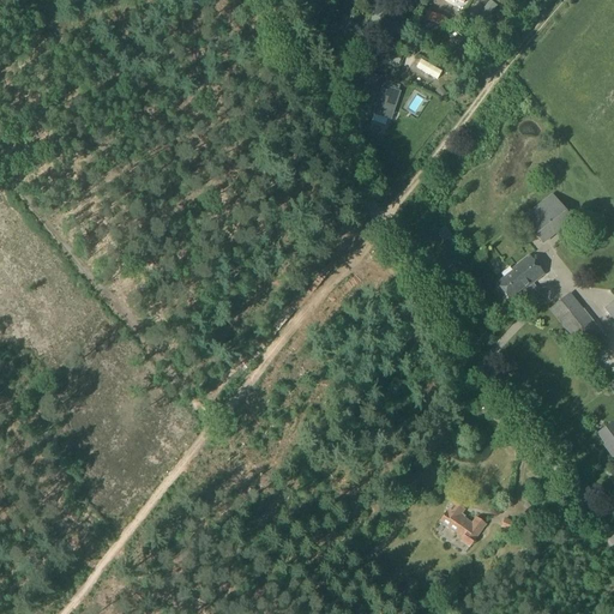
[(387,4),(385,12),(391,13),(392,13),(393,13),(396,6),(387,4)]
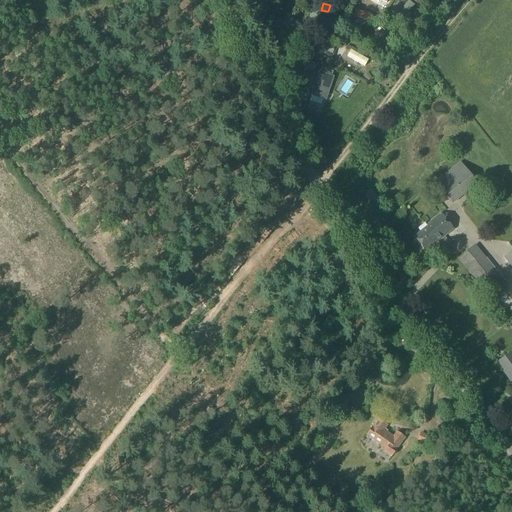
[(325,100),(333,77),(319,73),(312,96),(325,100)]
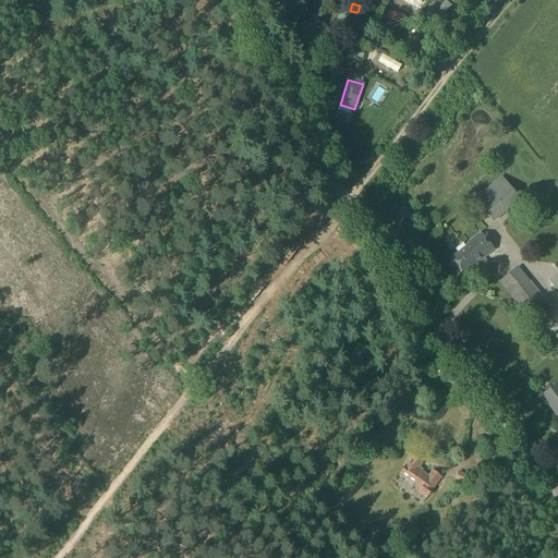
[(402,82),(397,85),(400,91),(405,87),(402,82)]
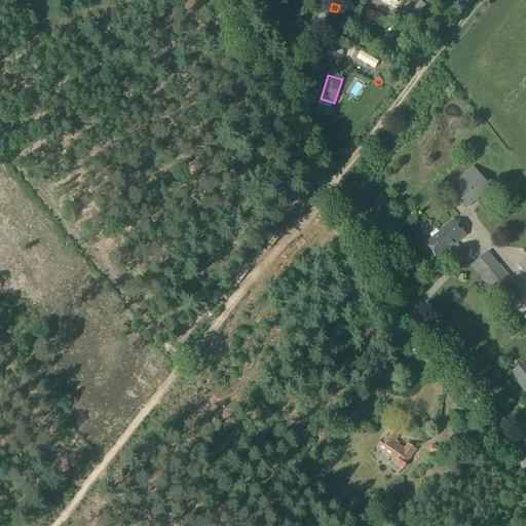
[(464,210),(491,190),(473,167),(447,187),(464,210)]
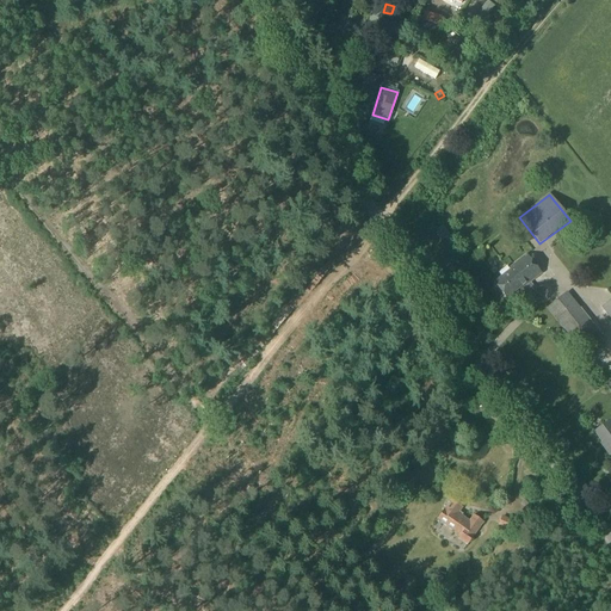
[(442,242),(450,236),(442,226),(434,232),(442,242)]
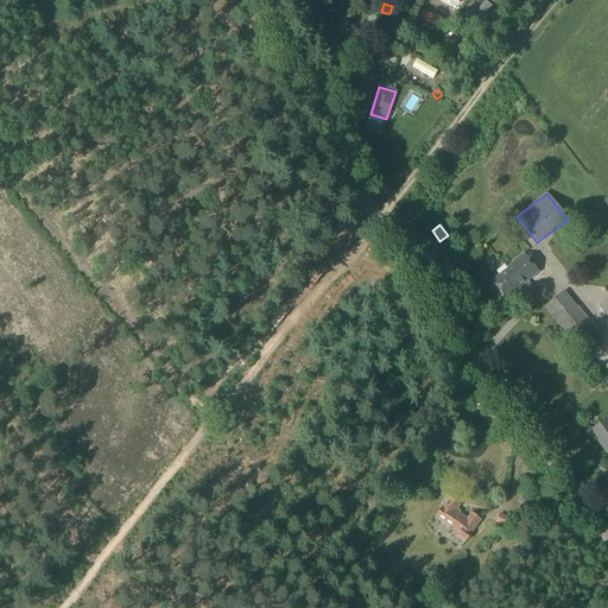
[(495,272),(499,277),(492,282),(504,297),(519,285),(526,295),(533,289),(527,282),(538,272),(524,254),(507,267),(508,268),(507,270),(504,266),(495,272)]
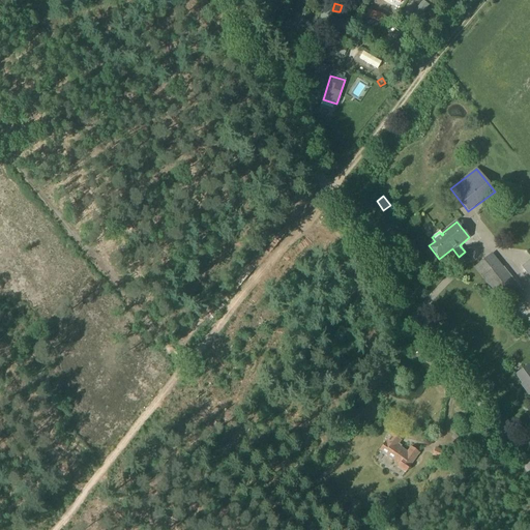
[(486,283),(503,268),(492,254),(474,268),(486,283)]
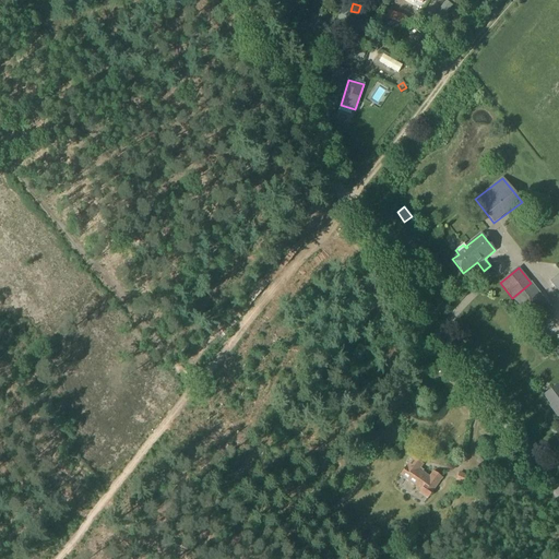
[(558,293),(558,273),(549,282),(558,293)]
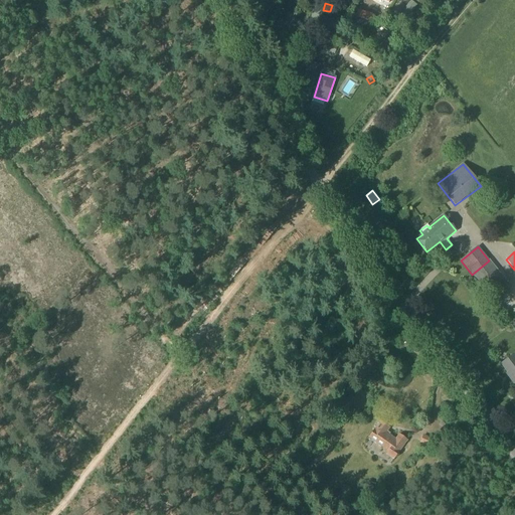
[(514,356),(514,355),(500,364),(506,373),(505,374),(513,385),(514,383),(514,356)]
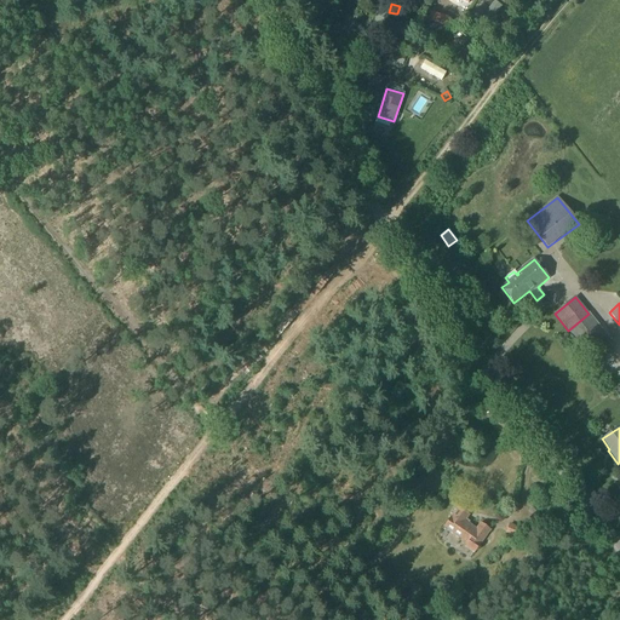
[(429,448),(436,457),(455,437),(448,430),(429,448)]
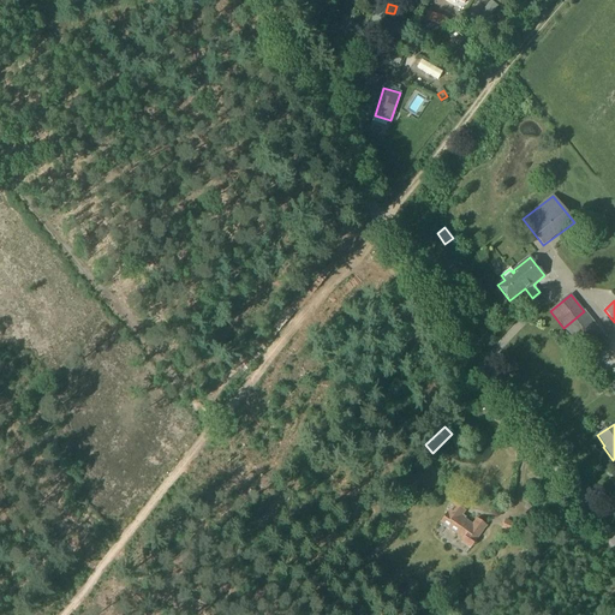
[(472,525),(460,517),(464,511),(454,503),(441,523),(464,539),(461,542),(470,549),(485,526),(476,519),(472,525)]
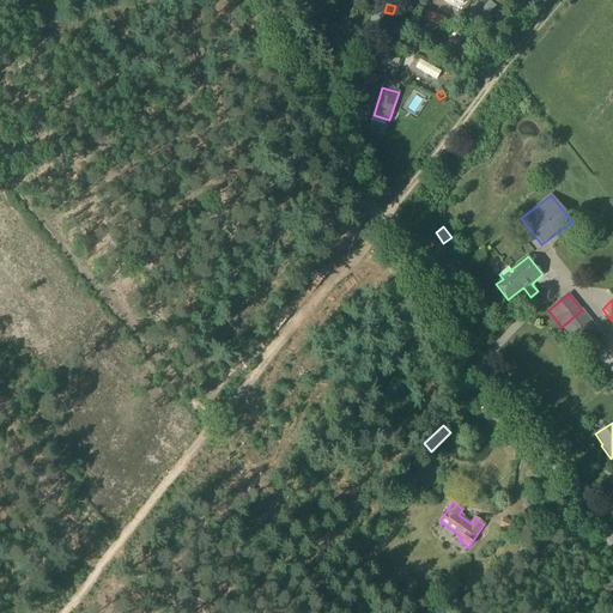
[(513,533),(516,523),(503,519),(499,527),(513,533)]
